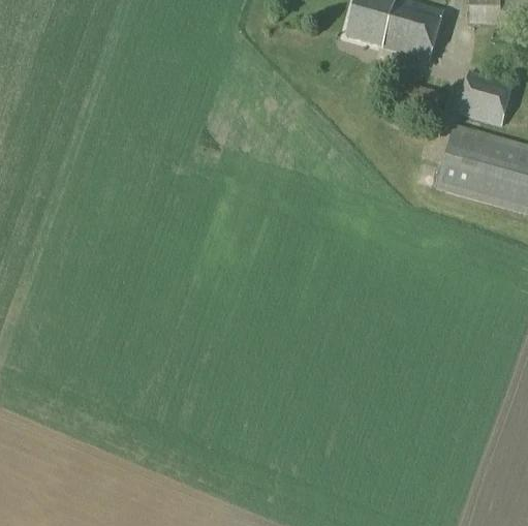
[(355,0),(346,37),(382,48),(429,61),(443,10),(406,0),(355,0)]
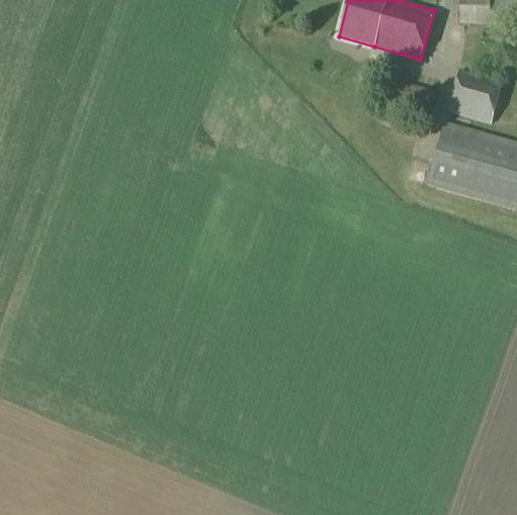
[(458,0),(459,22),(516,22),(516,0),(458,0)]
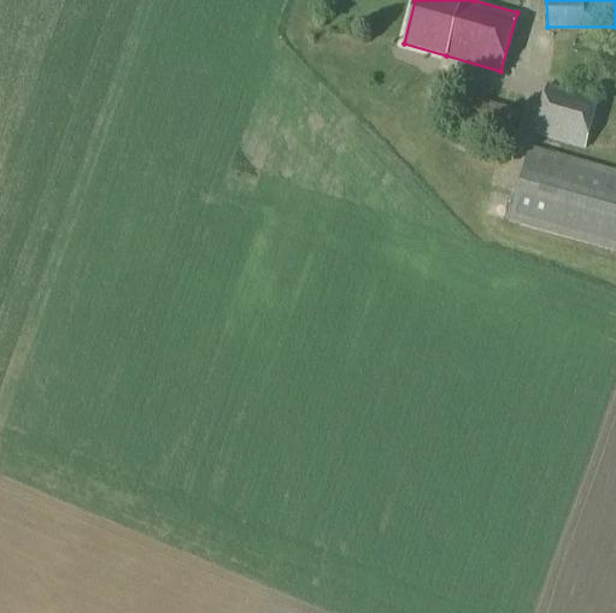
[(458,75),(471,78),(475,68),(462,64),(458,75)]
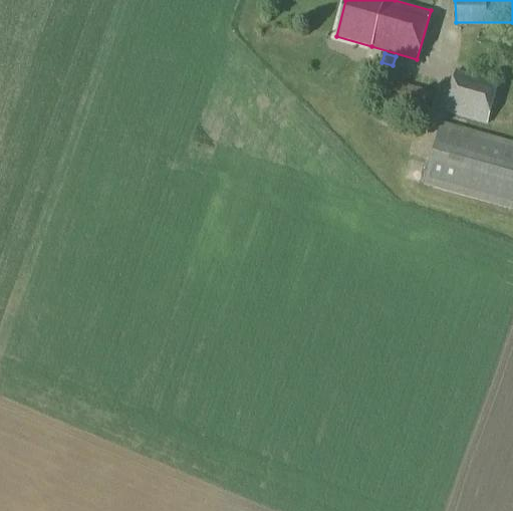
[(487,122),(490,115),(497,88),(499,80),(456,68),(443,110),(487,122)]
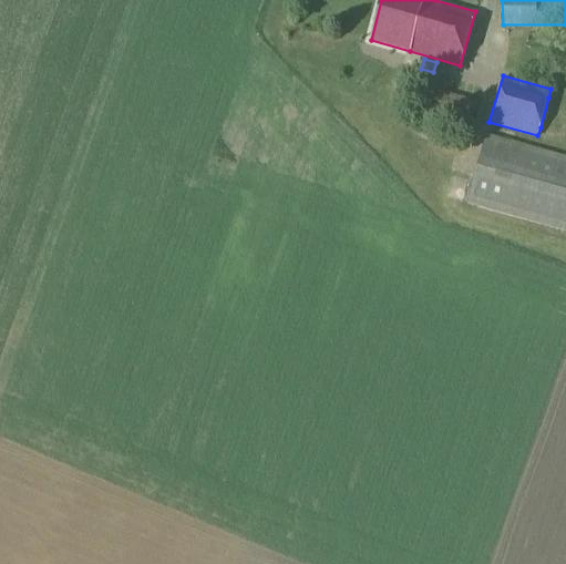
[(465,130),(474,99),(430,86),(421,120),(465,130)]
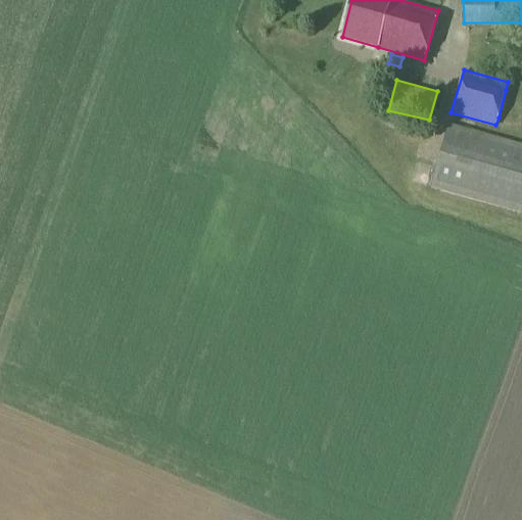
[(521,142),(448,122),(430,187),(521,213),(521,142)]
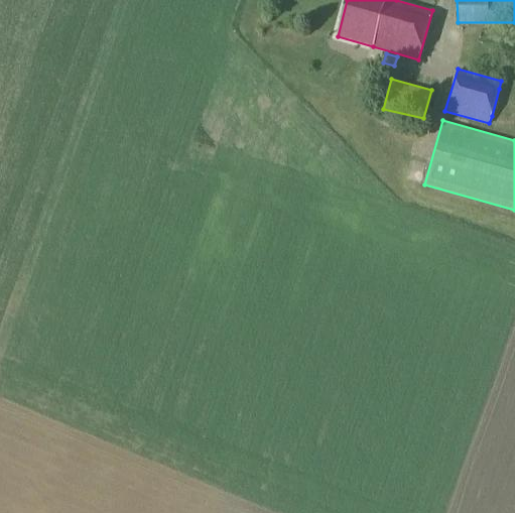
All buildings are outlined.
